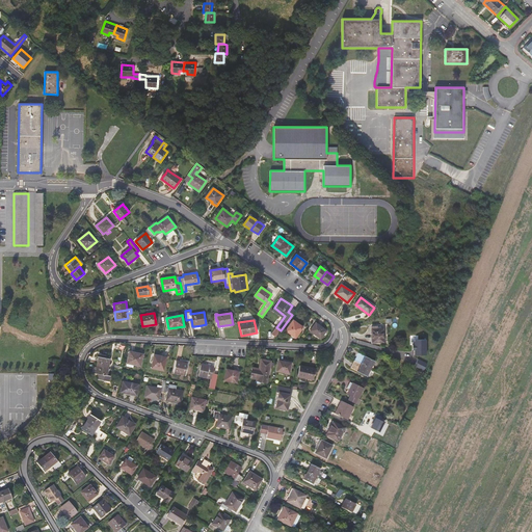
[(302,327),(293,320),(286,330),(295,338),(302,327)]
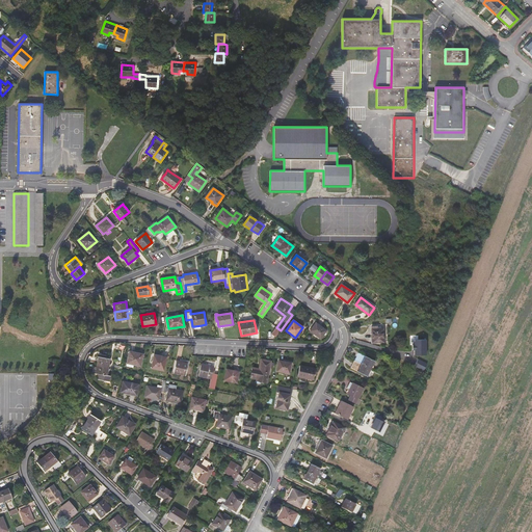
[(326,330),(316,323),(310,331),(320,339),(324,335),(325,333),(326,330)]
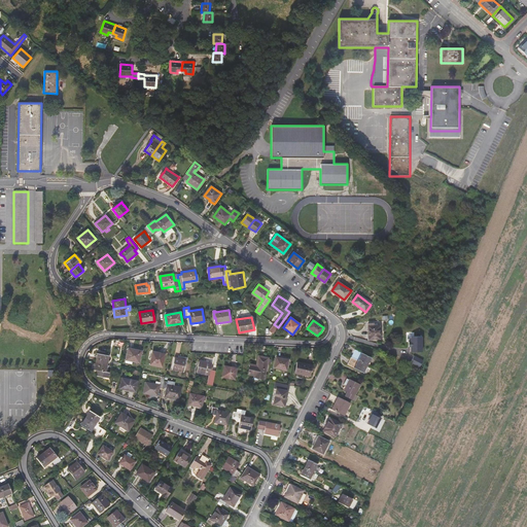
[(369,340),(380,339),(379,323),(374,323),(373,321),(367,321),(367,324),(369,340)]
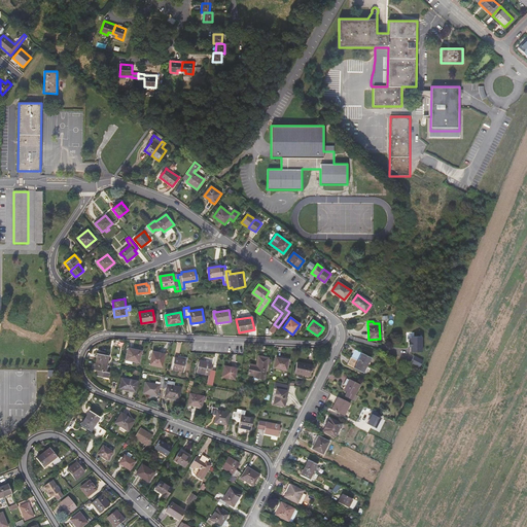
[(411,352),(422,353),(423,338),(412,337),(411,342),(410,342),(409,347),(411,347),(411,352)]
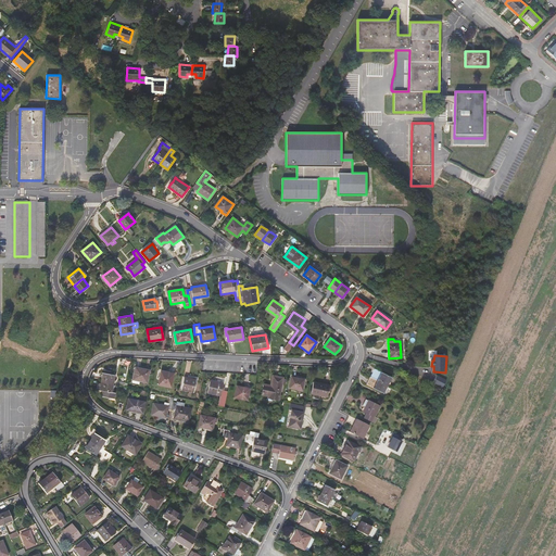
[(149,370),(146,369),(136,367),(133,379),(140,380),(147,382),(149,373),(149,370)]
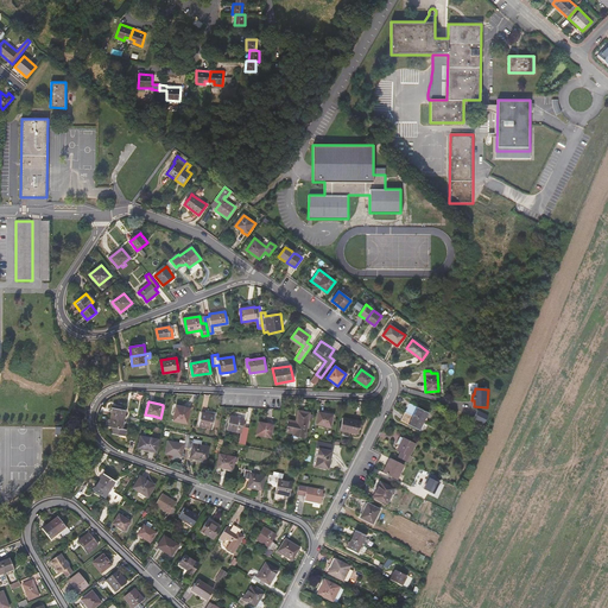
[(429,412),(410,404),(406,412),(424,422),(429,412)]
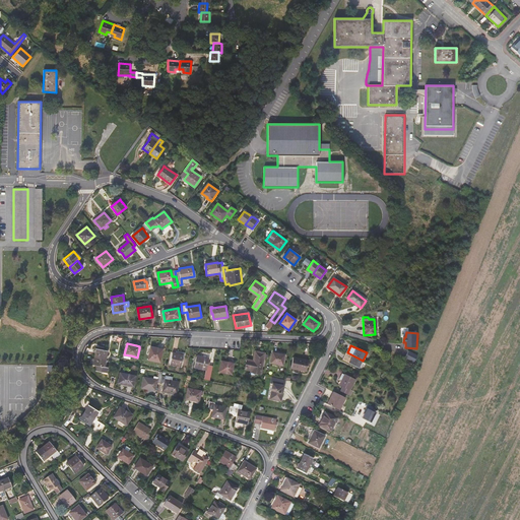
[(108,350),(95,348),(93,356),(108,360),(109,355),(107,355),(108,350)]
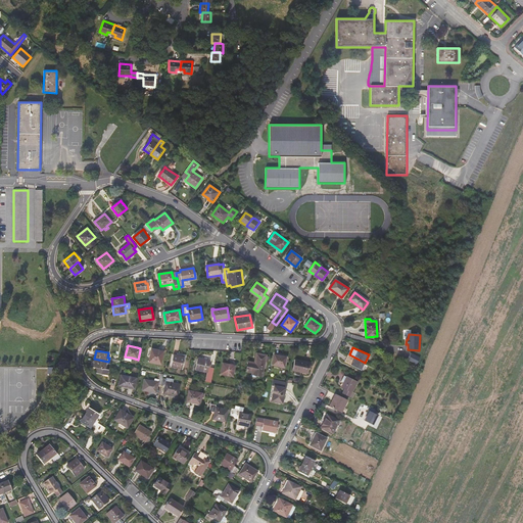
[(160,364),(163,351),(158,350),(158,351),(151,350),(149,362),(160,364)]
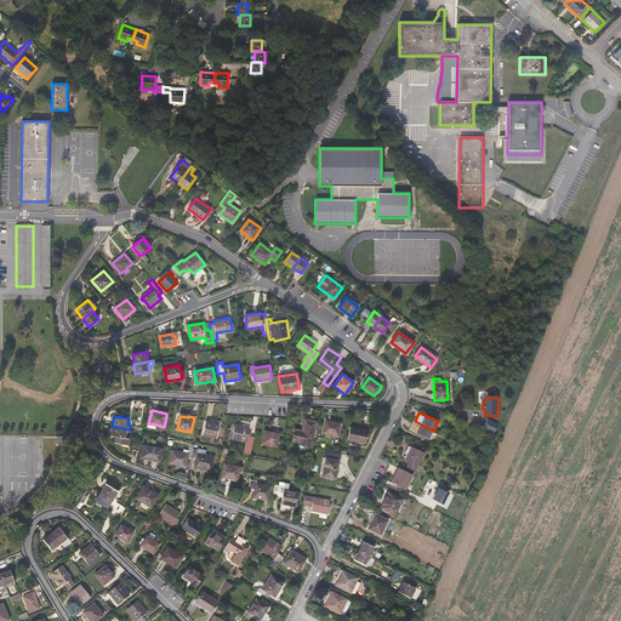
[(319,423),(315,422),(305,420),(302,431),(295,429),(292,442),(300,444),(300,446),(311,448),(313,448),(314,443),(312,443),(314,431),(318,431),(319,423)]
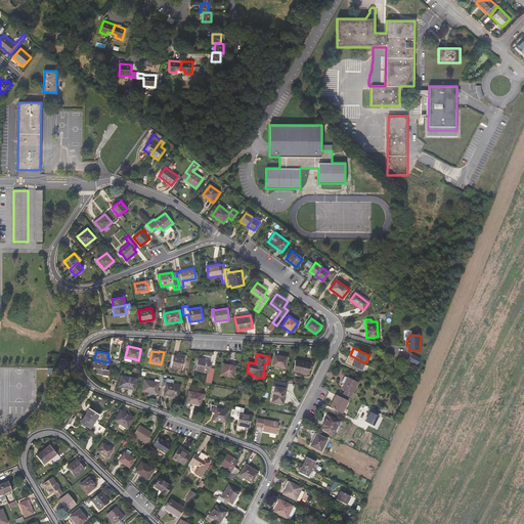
[(287,357),(275,355),(273,365),(285,367),(287,357)]
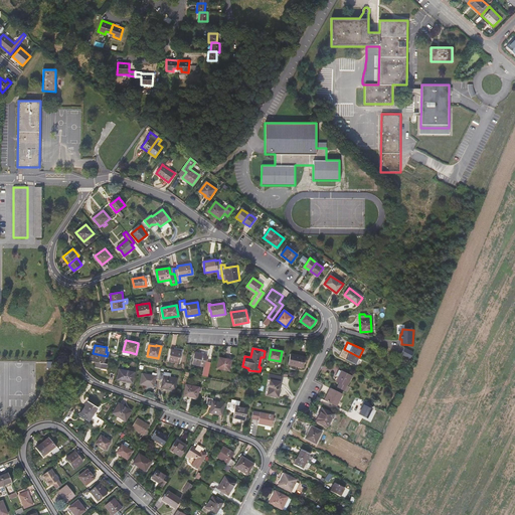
[(359,357),(344,349),(340,357),(346,360),(355,364),(359,357)]
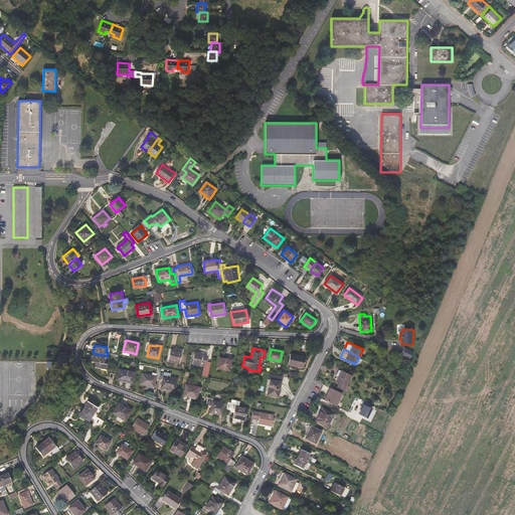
[(168,361),(180,363),(182,352),(170,350),(168,361)]
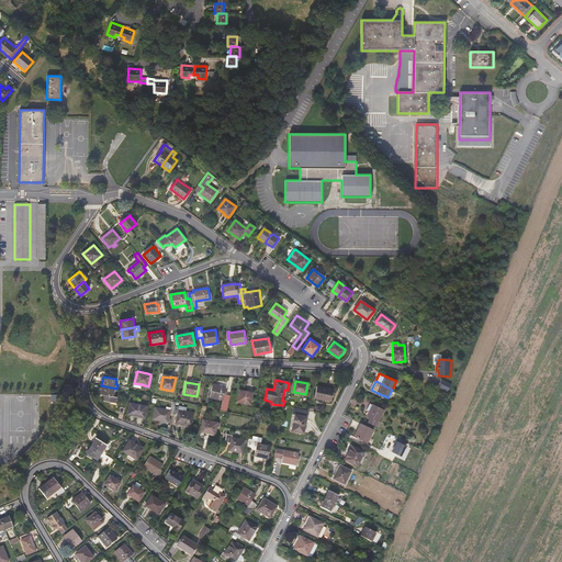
[(226,388),(212,384),(210,397),(223,400),(221,409),(226,411),(229,395),(226,395),(224,394),(225,391),(226,388)]
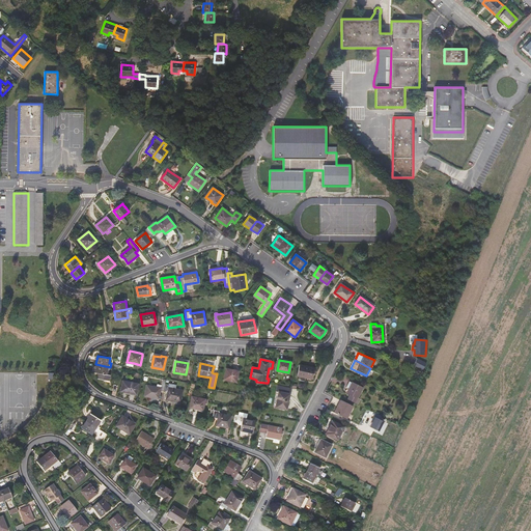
[(110,367),(95,364),(95,367),(92,366),(91,371),(94,371),(94,372),(98,373),(99,373),(99,375),(98,379),(109,381),(110,375),(107,374),(108,370),(109,370),(110,367)]
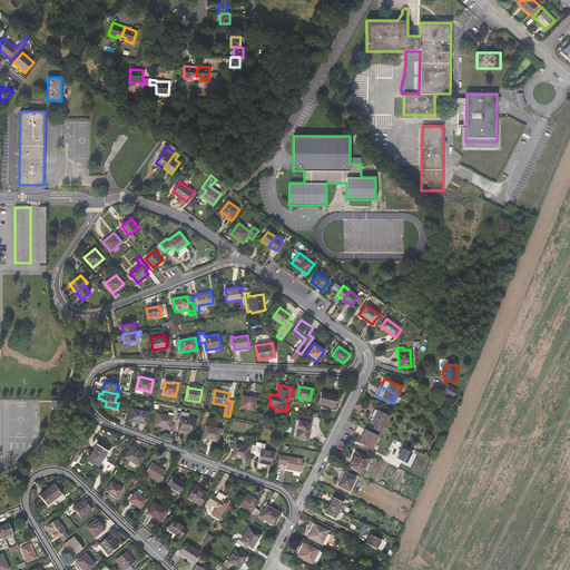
[(338,395),(322,392),(320,403),(336,406),(338,395)]
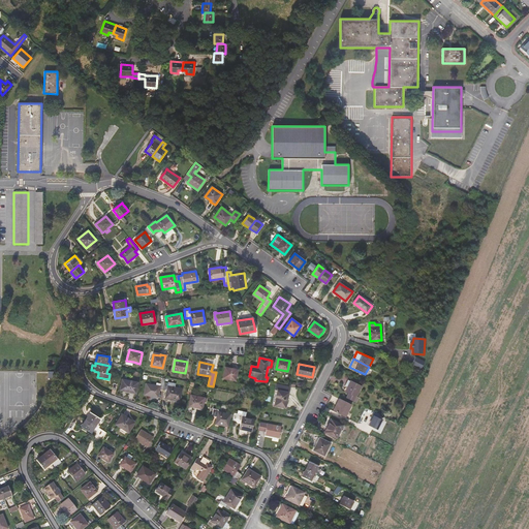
[(225,367),(223,378),(236,380),(238,370),(225,367)]
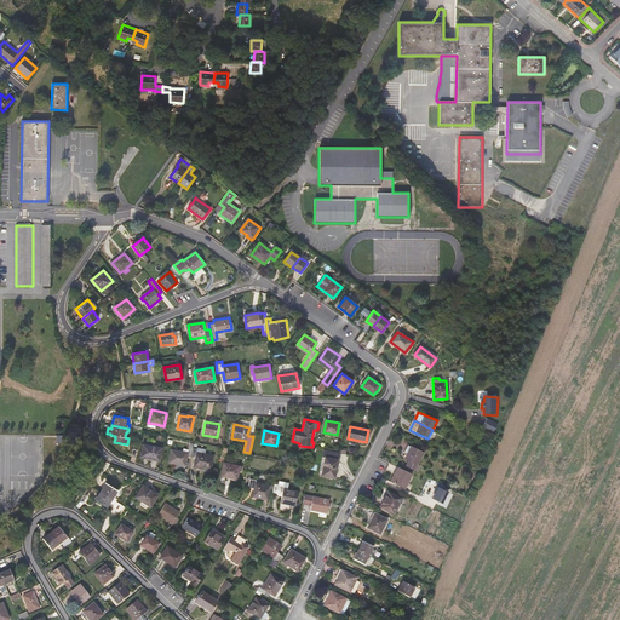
[(188,453),(183,452),(172,451),(170,463),(185,466),(188,457),(191,457),(193,448),(194,445),(190,443),(189,451),(188,453)]
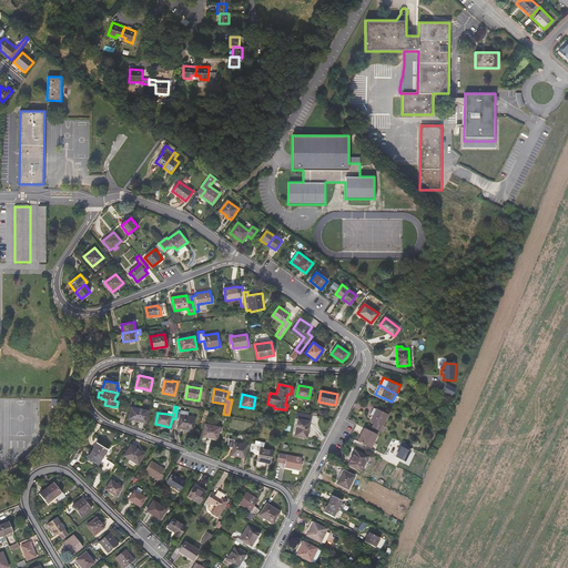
[(131,407),(129,418),(145,422),(148,411),(131,407)]
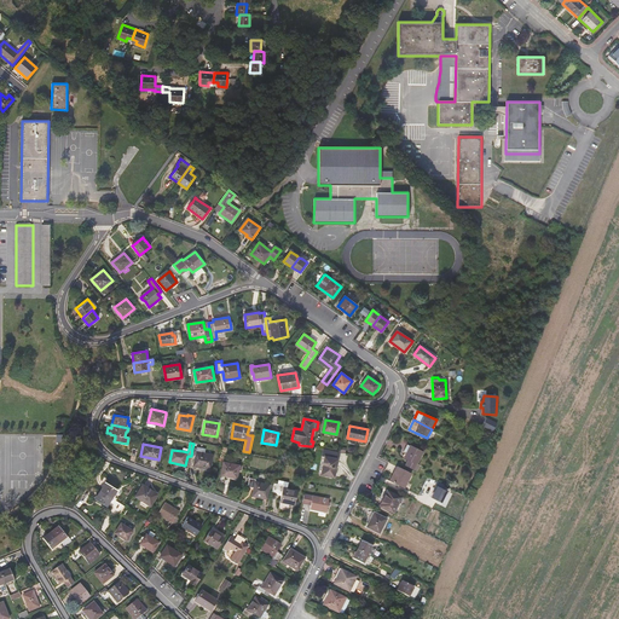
[(422,452),(410,446),(406,452),(404,458),(408,460),(405,466),(415,470),(418,466),(416,464),(422,452)]
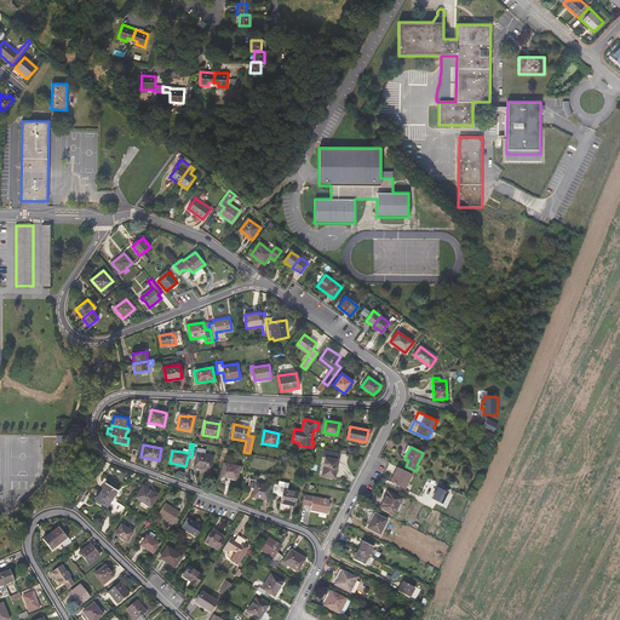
[(196,452),(196,449),(193,448),(191,457),(195,458),(194,468),(211,471),(213,455),(205,454),(196,452)]
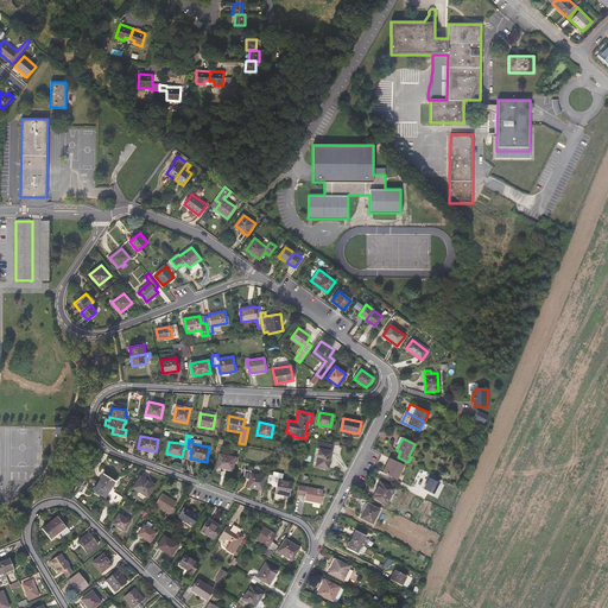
[(316,466),(328,468),(331,451),(320,449),(316,466)]
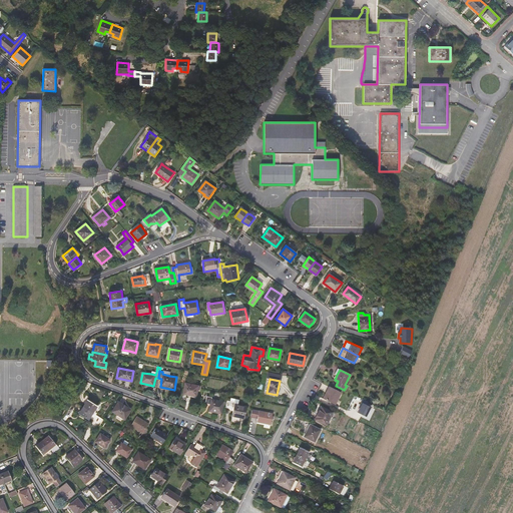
[(185,383),(183,394),(196,397),(198,386),(185,383)]
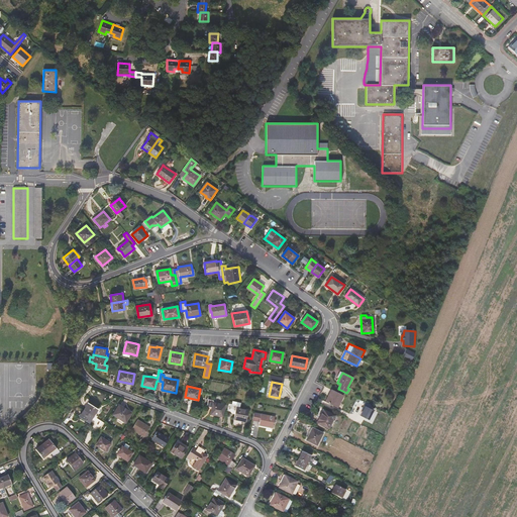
[(343,396),(331,390),(325,401),(337,407),(343,396)]
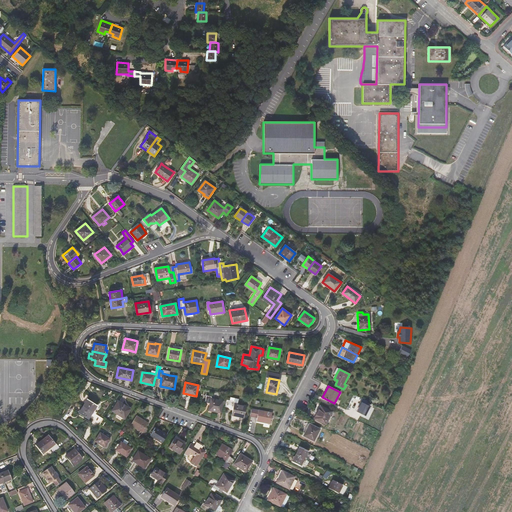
[(226,402),(211,398),(211,397),(206,396),(205,403),(210,404),(208,410),(220,413),(222,405),(225,406),(226,402)]
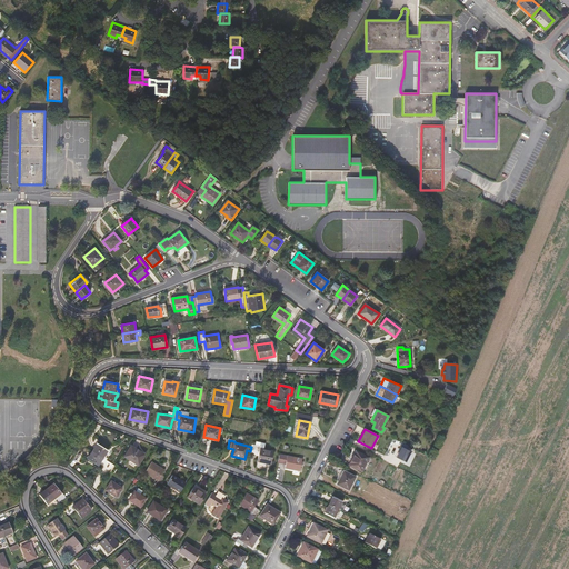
[(108,450),(97,442),(91,451),(103,459),(105,459),(107,460),(108,459),(105,457),(108,450)]
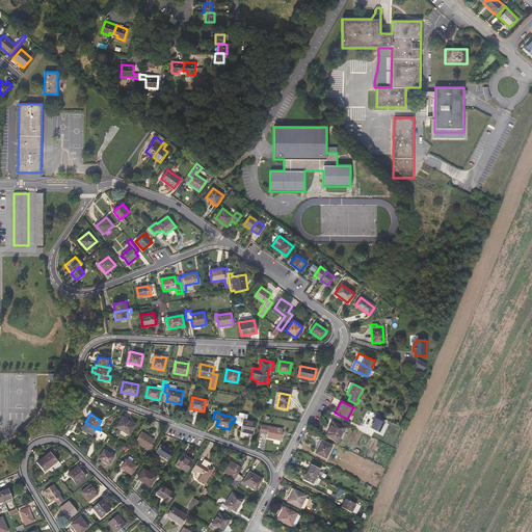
[(256,421),(246,420),(243,419),(243,418),(238,417),(235,416),(234,422),(239,423),(238,425),(241,426),(240,431),(239,436),(248,439),(249,433),(254,434),(256,421)]
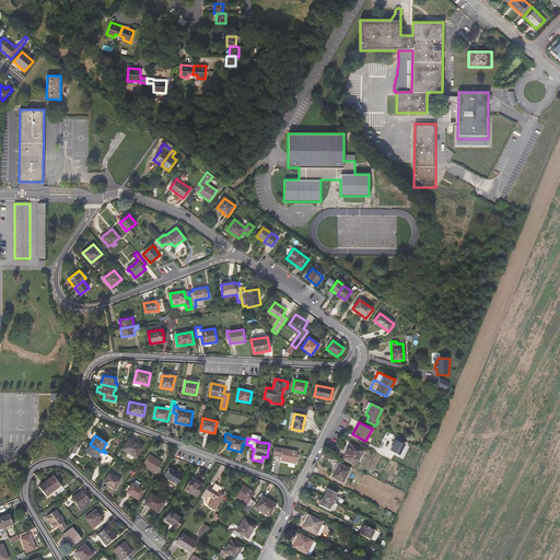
[(129,439),(123,450),(136,457),(142,447),(129,439)]
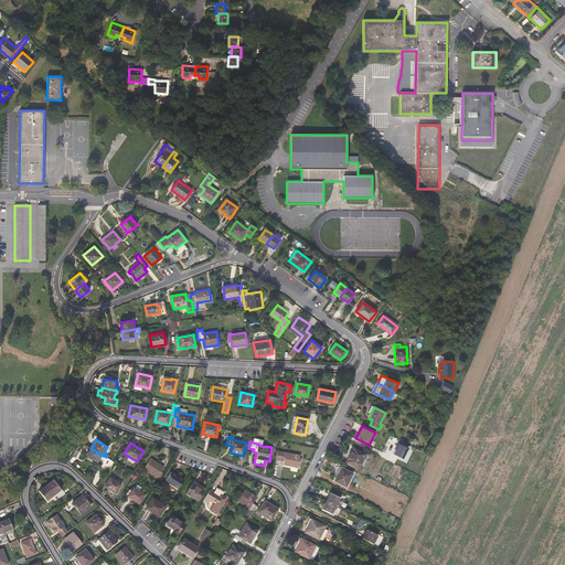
[(103,456),(91,448),(86,456),(97,462),(100,458),(102,458),(104,456),(103,456)]
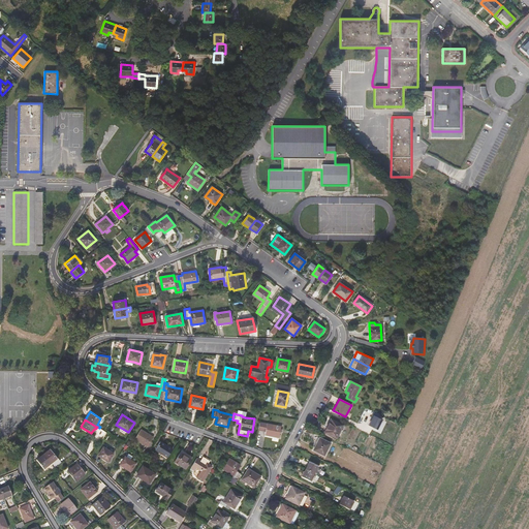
[(343,425),(333,419),(330,426),(328,425),(324,432),(336,438),(343,425)]
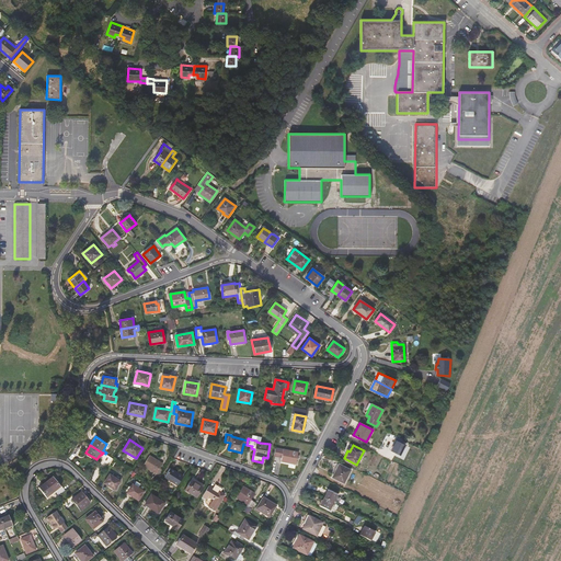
[(298,453),(275,448),(273,456),(282,458),(281,461),(296,464),(297,458),(297,456),(298,453)]
